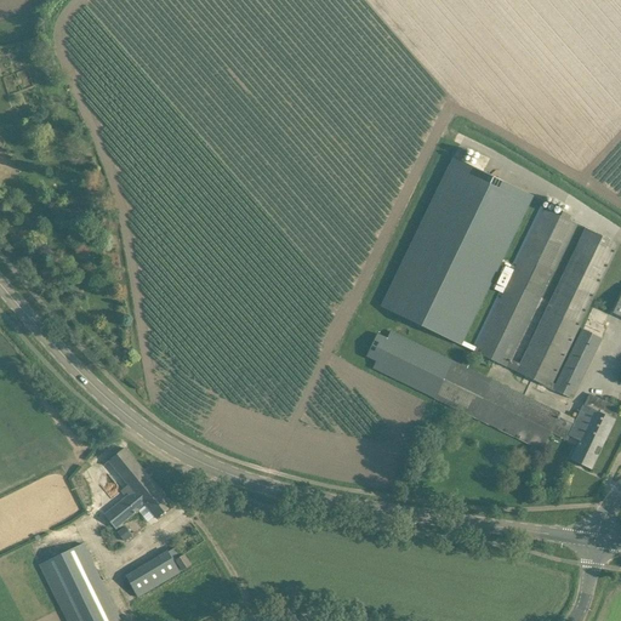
[(454,158),(381,307),(461,346),(463,342),(533,195),(484,172),(462,161),(454,158)]
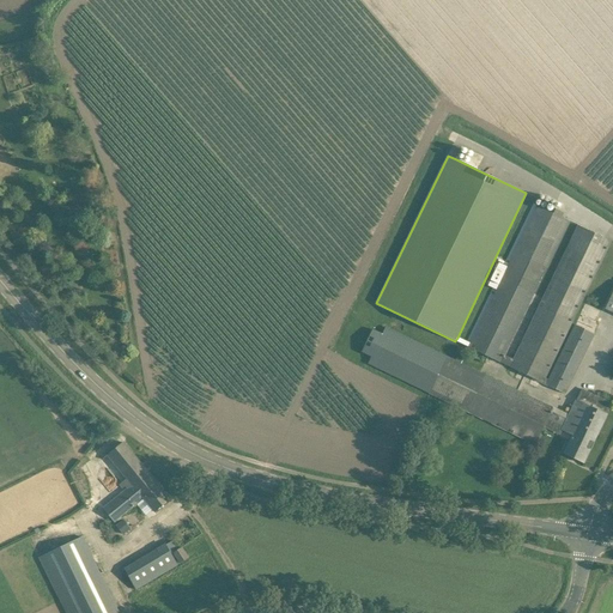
[(91,159),(82,163),(85,170),(93,167),(91,159)]
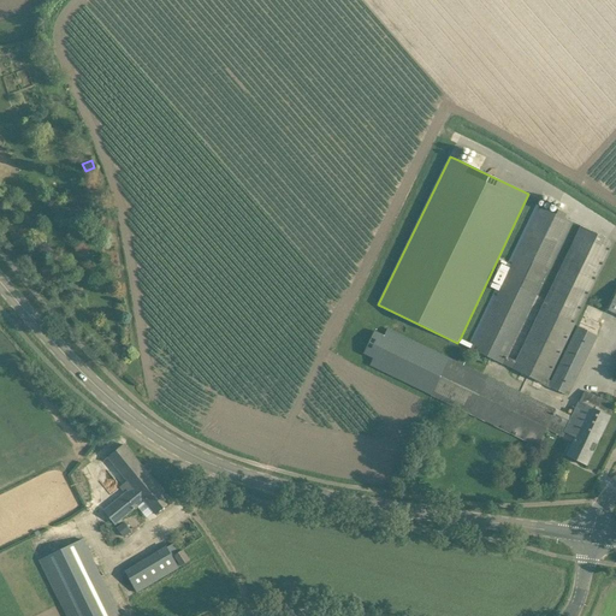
[(460,339),(457,343),(469,349),(478,353),(474,359),(487,365),(490,359),(568,397),(598,336),(578,326),(550,381),(549,380),(615,243),(580,226),(545,300),(515,361),(508,357),(537,296),(573,221),(566,218),(567,214),(558,209),(557,214),(554,213),(539,206),(509,267),(502,264),(490,288),(498,291),(472,345),(460,339)]
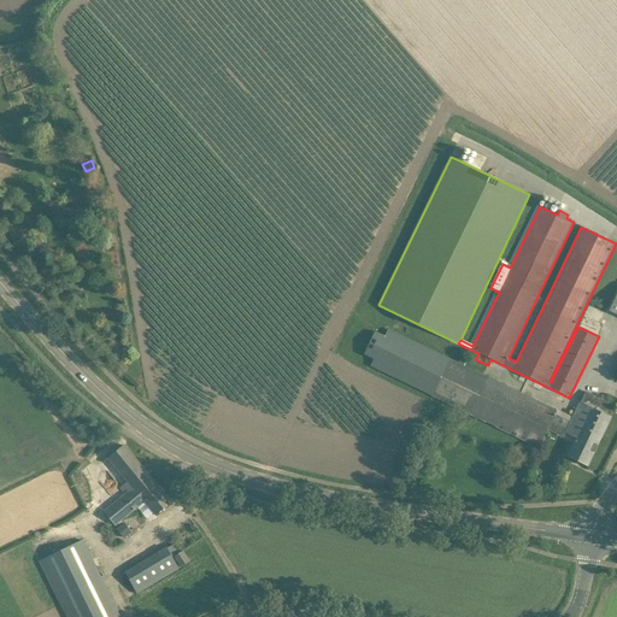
[(586,392),(573,417),(571,422),(554,413),(556,411),(483,376),(450,359),(388,329),(386,335),(375,330),(364,354),(374,358),(370,365),(432,395),(469,413),(539,447),(547,430),(557,434),(560,427),(568,429),(565,433),(576,439),(568,457),(587,466),(616,406),(586,392)]
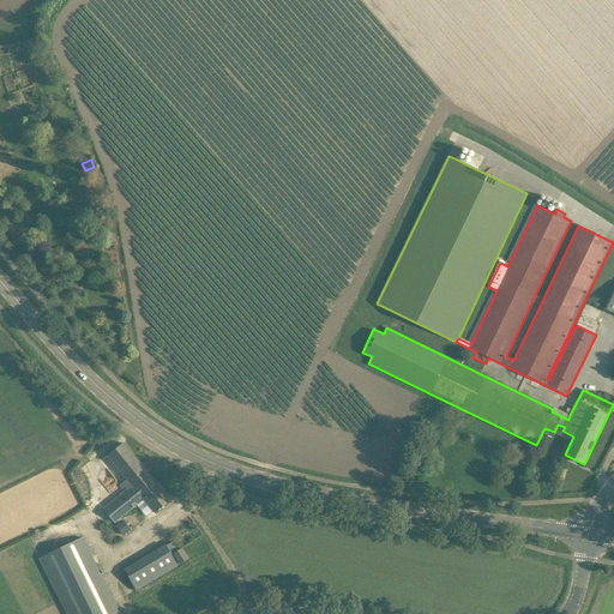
[(438,425),(426,419),(421,427),(434,433),(438,425)]
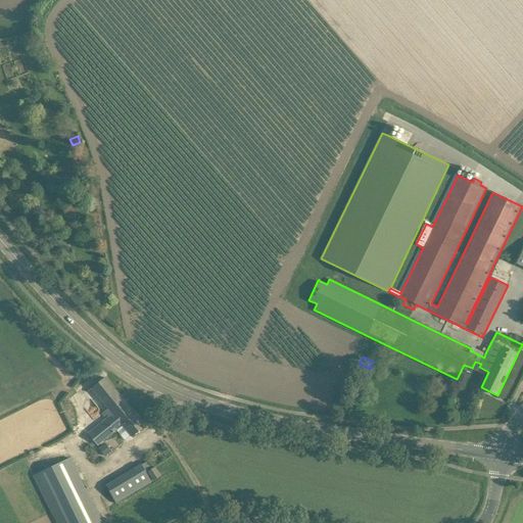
[(105,377),(97,384),(86,393),(106,419),(88,433),(97,444),(123,424),(133,436),(138,433),(145,426),(105,377)]
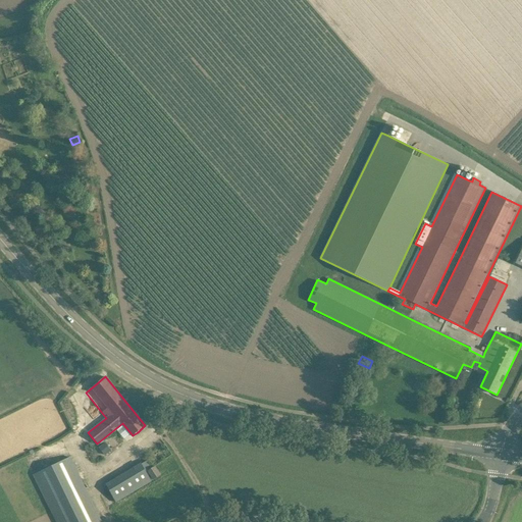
[(99,448),(105,456),(111,451),(105,442),(99,448)]
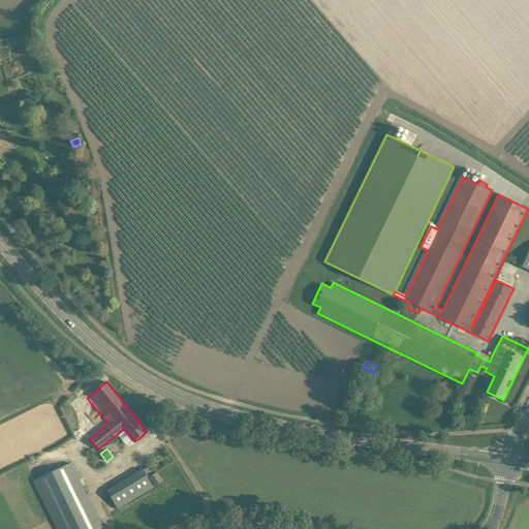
[(102,528),(71,463),(34,480),(57,528),(102,528)]
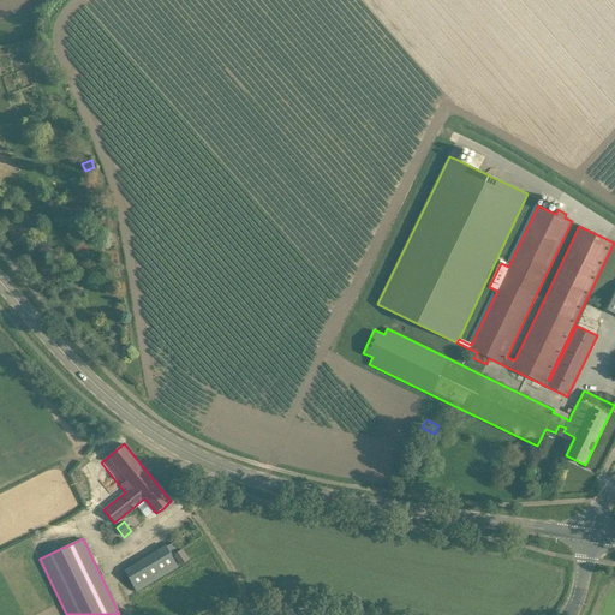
[(167,544),(172,553),(178,549),(173,541),(167,544)]
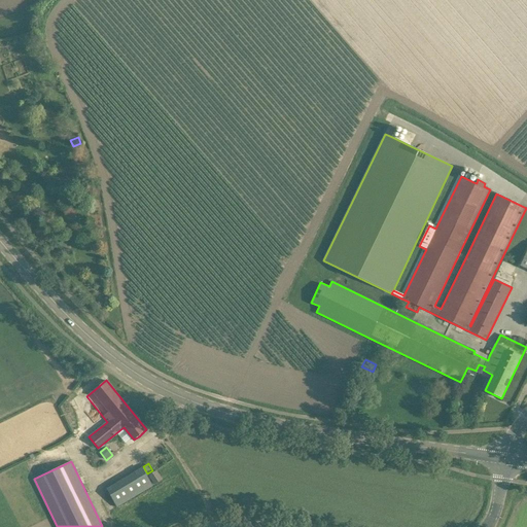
[(147,477),(142,468),(141,466),(105,488),(116,506),(153,486),(147,477)]
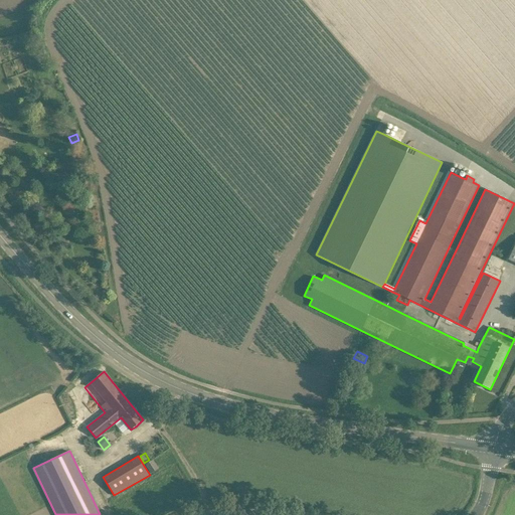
[(153,460),(146,465),(152,473),(158,469),(153,460)]
